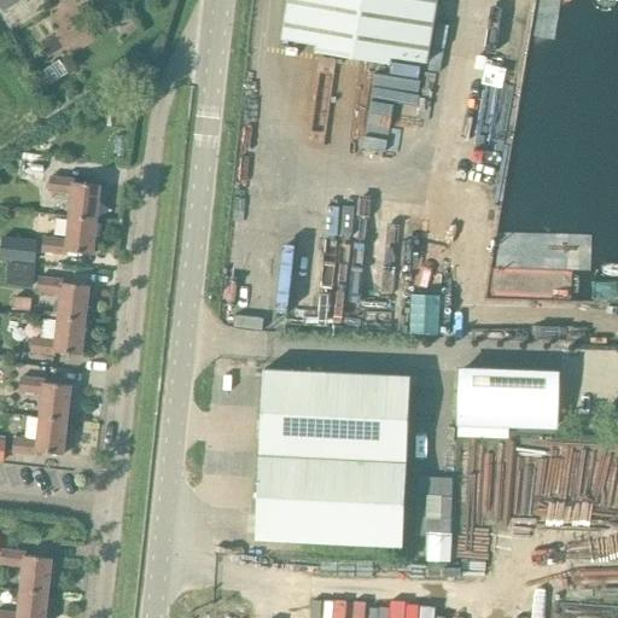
[(289,0),(283,40),(318,46),(318,52),(391,64),(392,58),(427,64),(437,0),(289,0)]
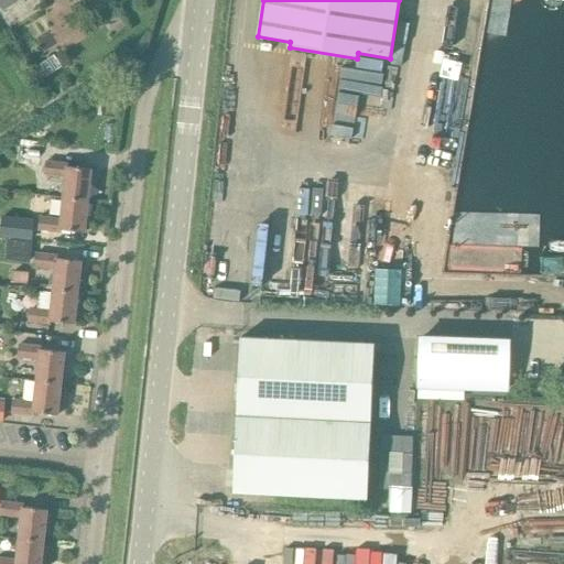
[(54,55),(39,65),(46,77),(62,67),(54,55)]
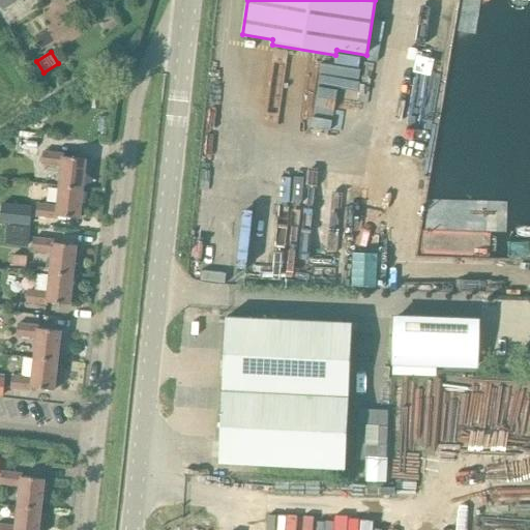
[(43,152),(42,155),(42,164),(61,166),(59,186),(84,189),(87,159),(64,157),(64,154),(43,152)]
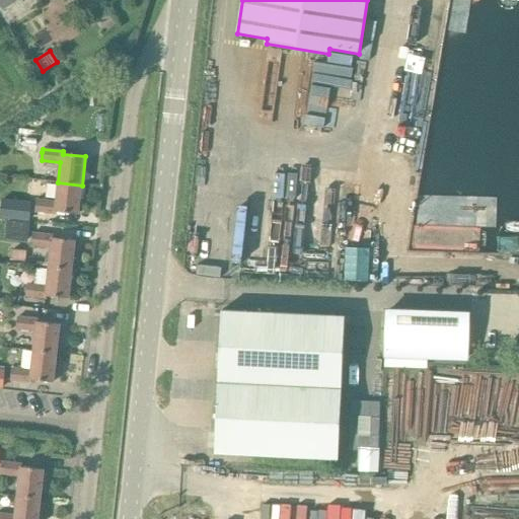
[(78,214),(82,186),(58,182),(56,203),(36,201),(35,212),(56,214),(57,212),(78,214)]
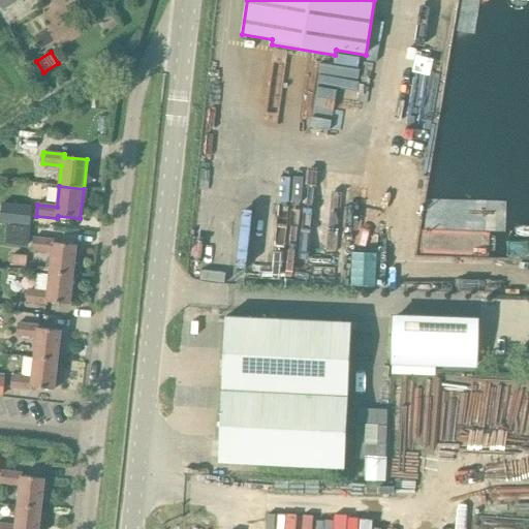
[(1,205),(0,221),(30,224),(32,208),(1,205)]
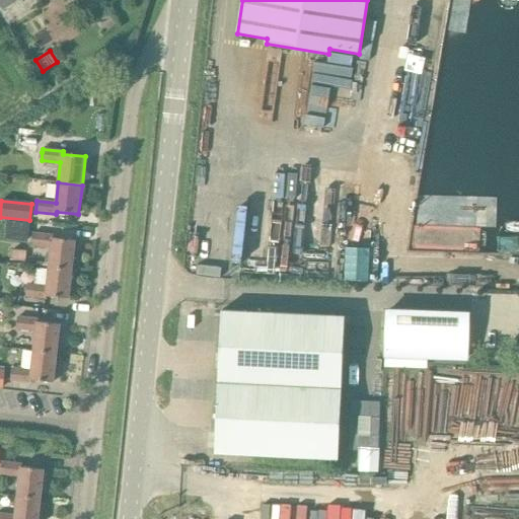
[(7,222),(5,238),(27,241),(29,224),(7,222)]
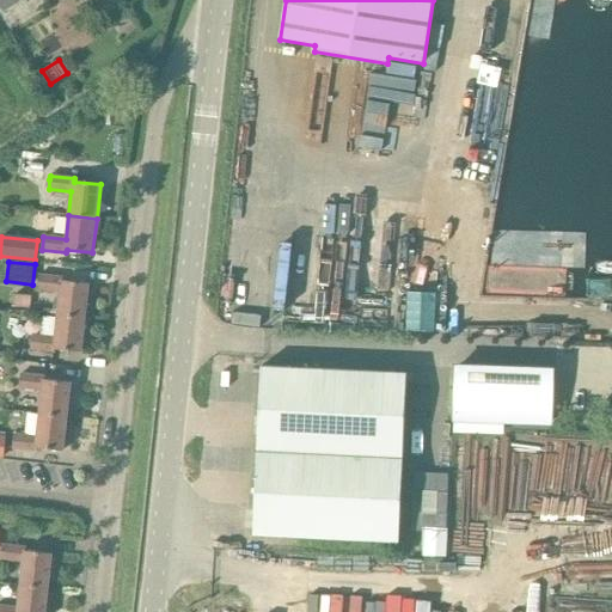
[(60,293),(57,314),(85,318),(90,283),(63,281),(63,279),(41,276),(38,291),(60,293)]
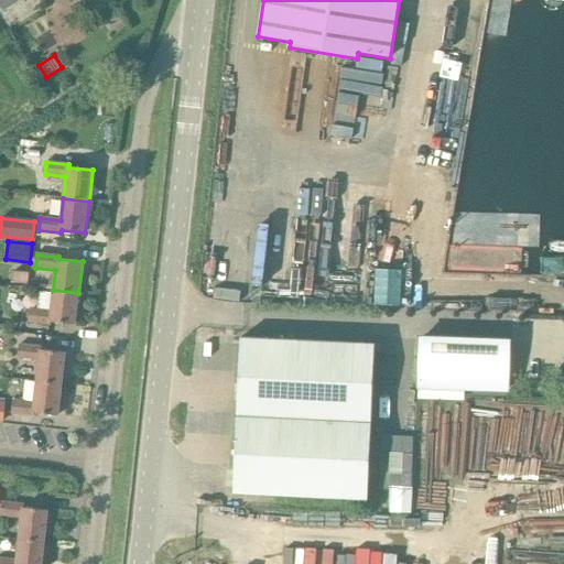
[(12,272),(12,283),(28,284),(29,273),(12,272)]
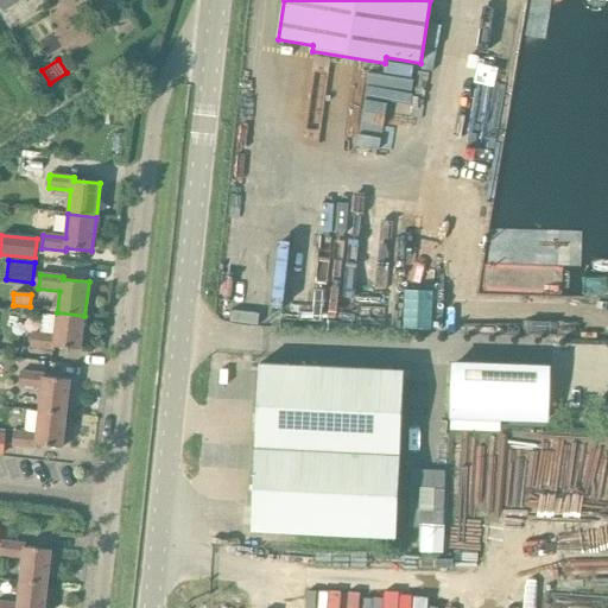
[(81,350),(84,316),(57,312),(55,334),(33,331),(31,347),(55,349),(55,347),(81,350)]
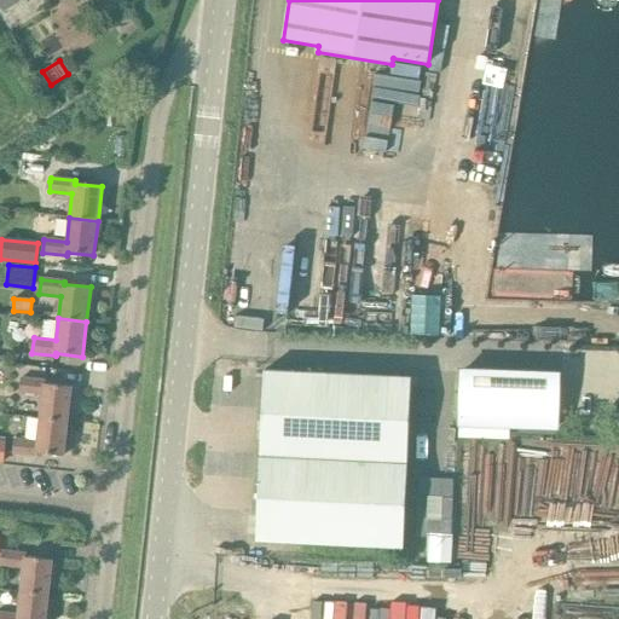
[(458,369),(457,428),(557,432),(560,372),(458,369)]
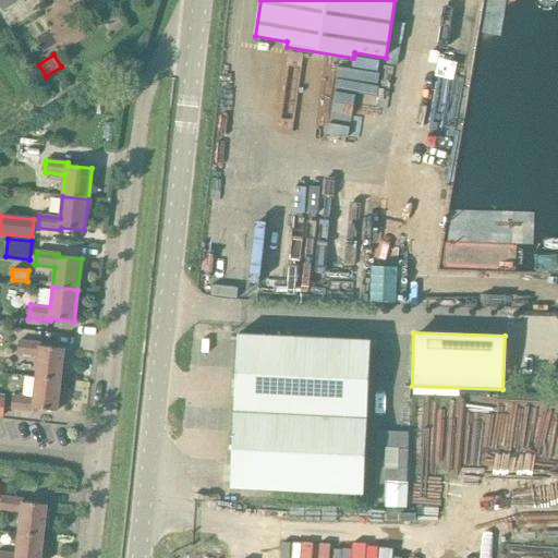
[(371,340),(239,335),(231,488),(364,494),(371,340)]
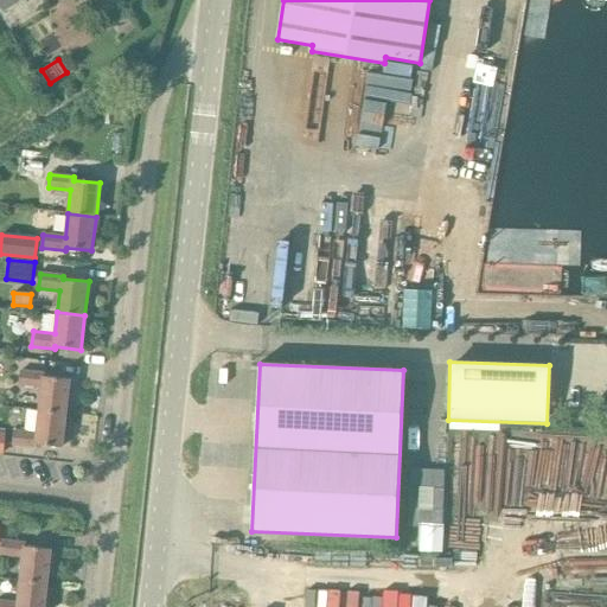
[(70,379),(46,377),(45,377),(45,375),(20,371),(19,384),(42,387),(39,410),(66,414),(70,379)]
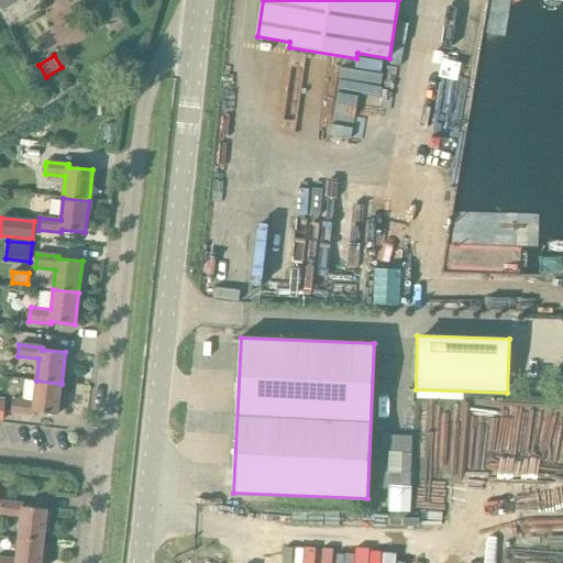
[(58,416),(62,384),(36,381),(34,403),(13,400),(12,412),(34,415),(34,412),(58,416)]
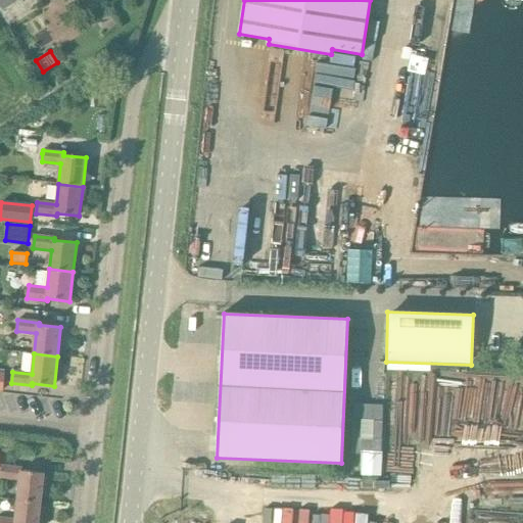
[(17,481),(15,500),(41,503),(44,473),(22,471),(22,469),(2,467),(0,479),(17,481)]
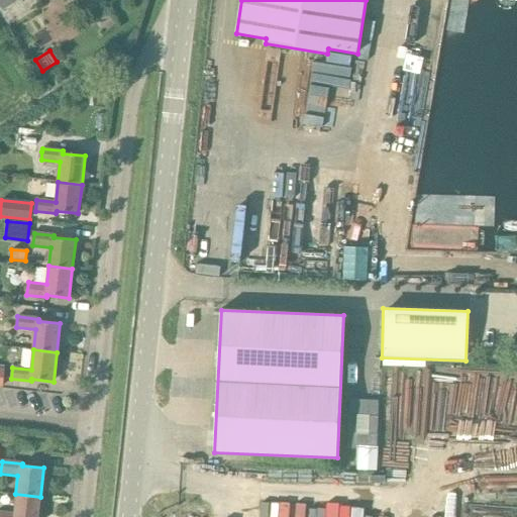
[(38,516),(40,497),(15,494),(13,512),(0,510),(0,516),(38,516)]
